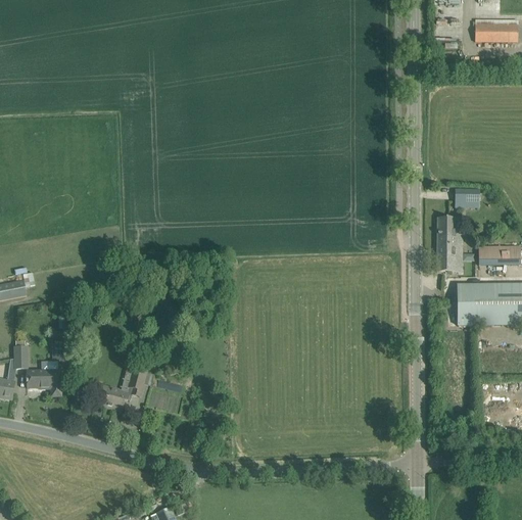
[(518,41),(518,25),(474,25),(474,41),(518,41)]
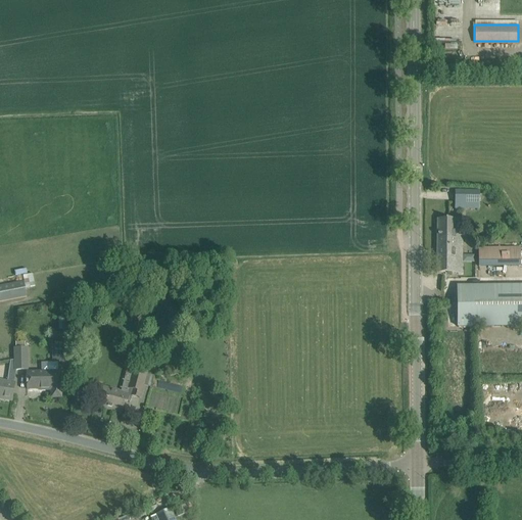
[(454,187),(453,206),(478,207),(478,187),(454,187)]
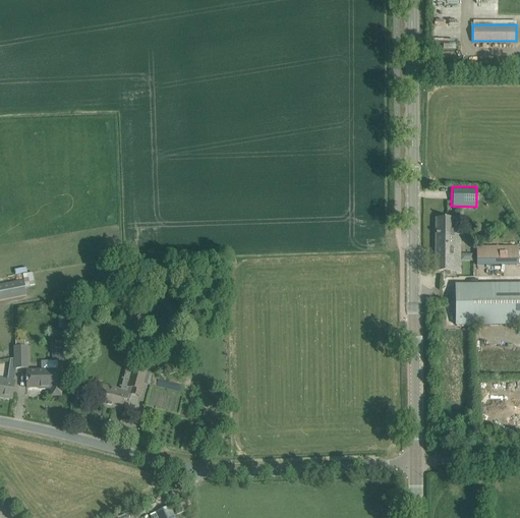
[(453,216),(435,216),(435,270),(459,270),(459,269),(463,269),(463,261),(460,260),(460,232),(453,232),(453,216)]
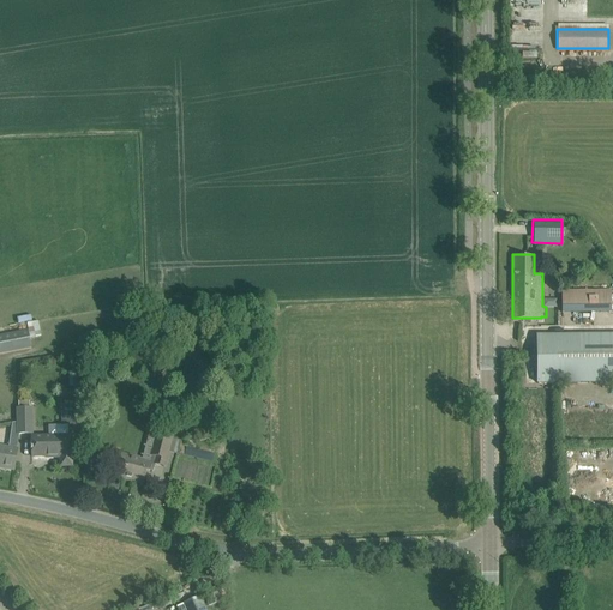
[(612,309),(612,302),(610,302),(610,288),(560,288),(560,309),(612,309)]
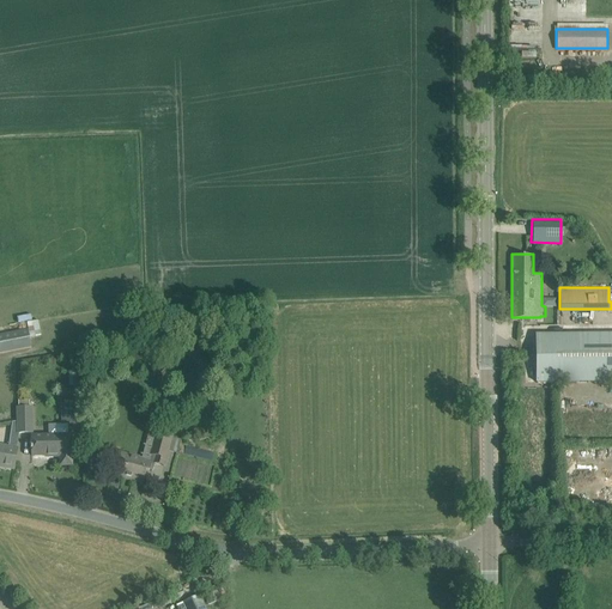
[(32,354),(38,353),(36,340),(30,341),(29,333),(34,332),(31,320),(26,321),(28,326),(0,330),(0,351),(31,345),(32,354)]
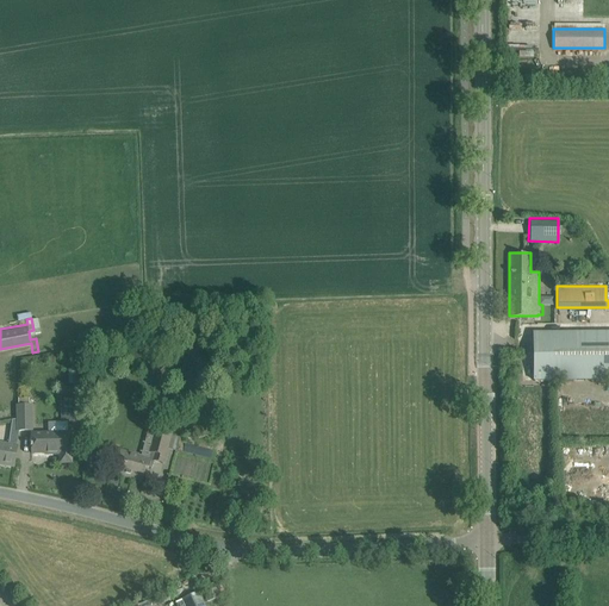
[(608,329),(533,330),(534,379),(608,378),(608,329)]
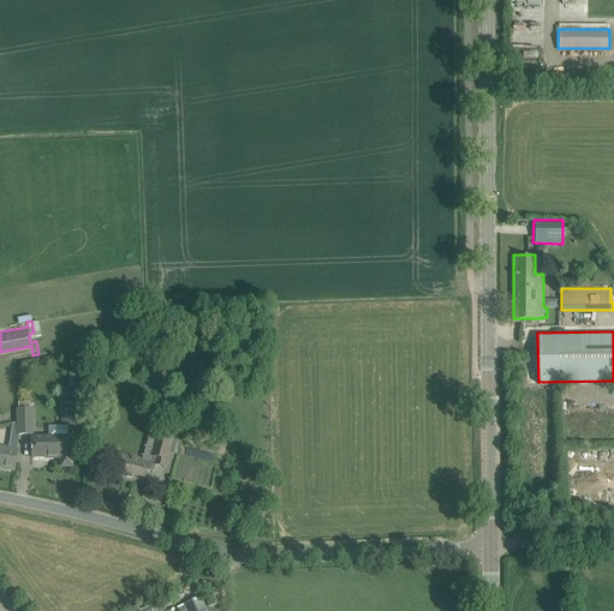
[(60,388),(61,424),(67,424),(67,435),(29,436),(30,449),(31,449),(31,455),(45,454),(45,453),(60,451),(60,463),(71,463),(71,454),(71,436),(79,436),(78,388),(60,388)]
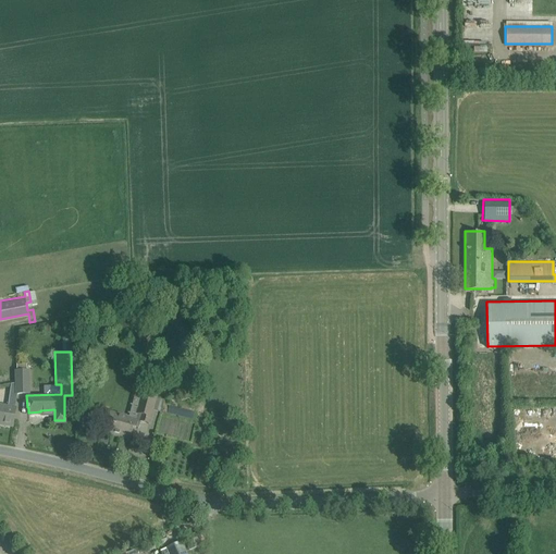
[(26,361),(15,361),(15,381),(15,392),(26,391),(26,361)]
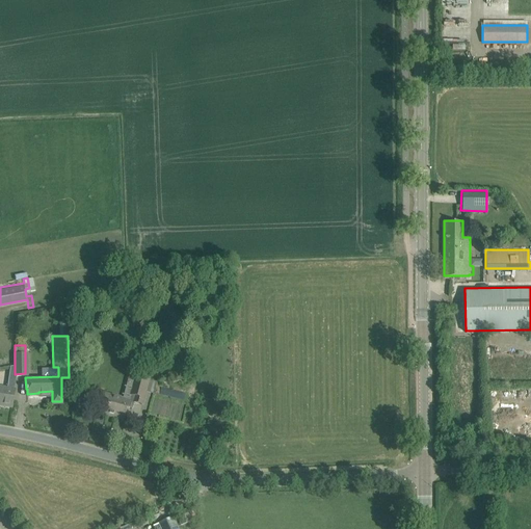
[(12,388),(15,374),(15,364),(10,365),(6,386),(0,384),(0,402),(11,405),(15,388),(12,388)]
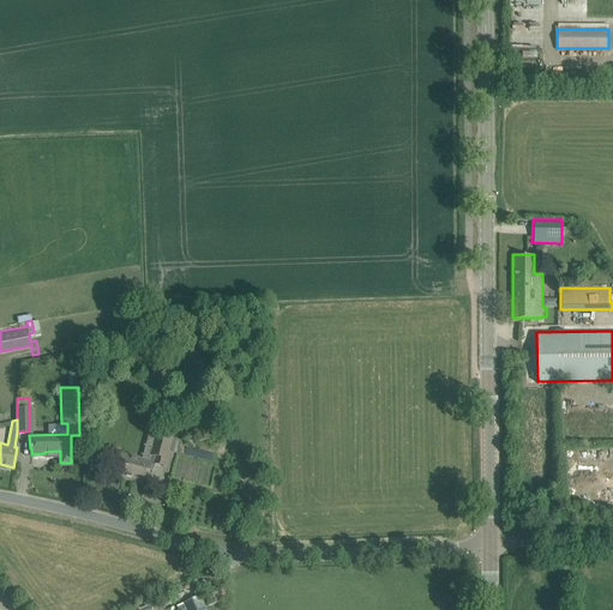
[(154,430),(148,453),(149,453),(155,454),(154,461),(163,464),(172,434),(162,432),(154,429),(154,430)]
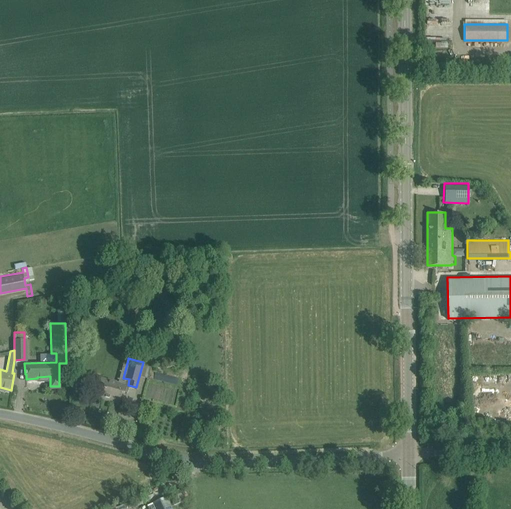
[(98,375),(93,394),(102,396),(103,396),(110,398),(118,401),(122,389),(123,382),(118,381),(98,375)]
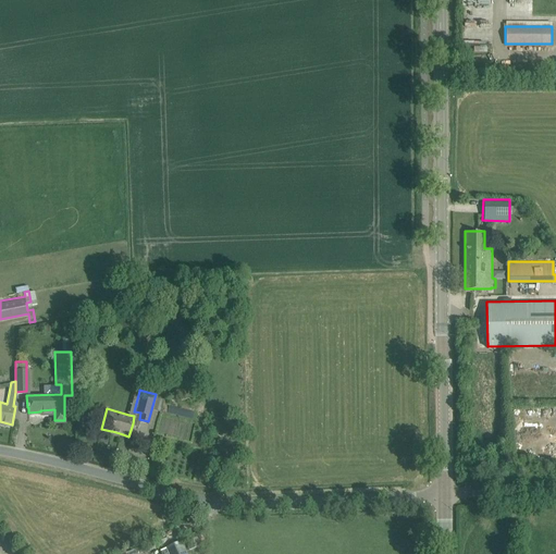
[(188,548),(200,544),(196,532),(185,536),(188,548)]
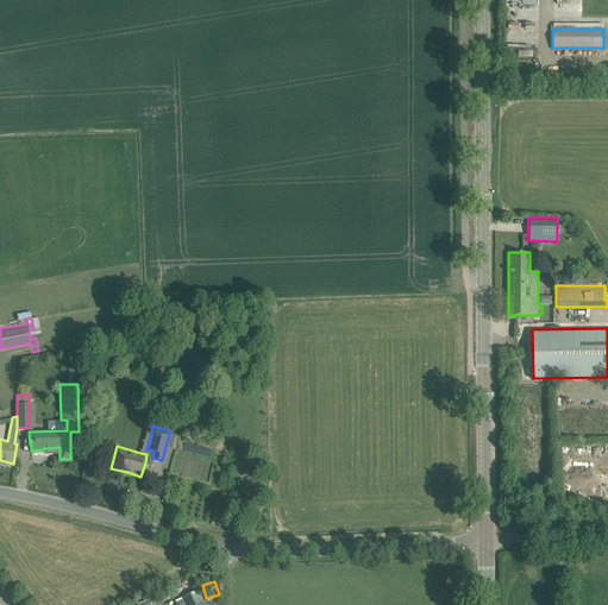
[(186,604),(206,604),(199,590),(182,597),(186,604)]
